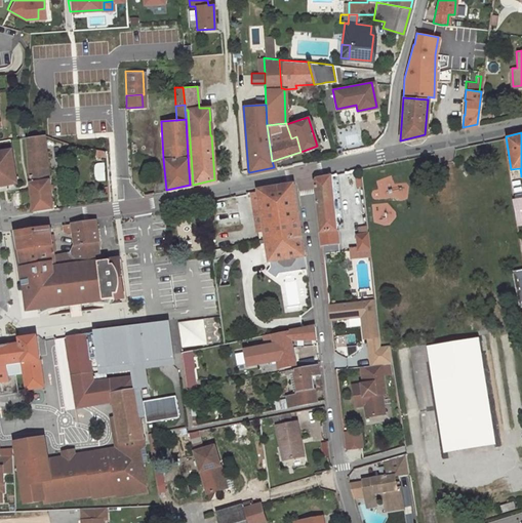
[(42,134),(25,136),(26,153),(29,182),(32,210),(51,207),(42,134)]
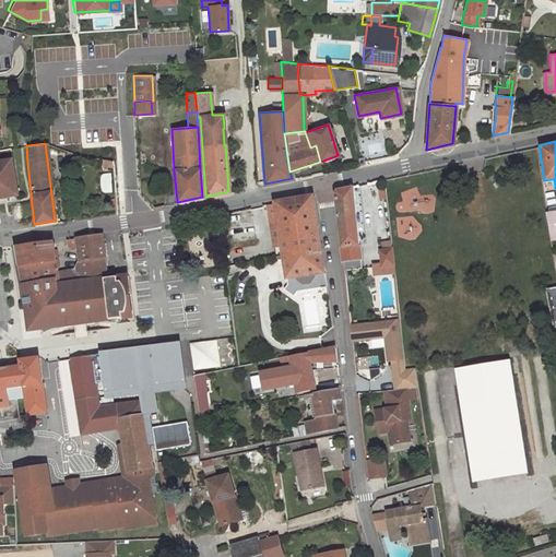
[(539,145),(534,146),(540,181),(544,180),(539,145)]
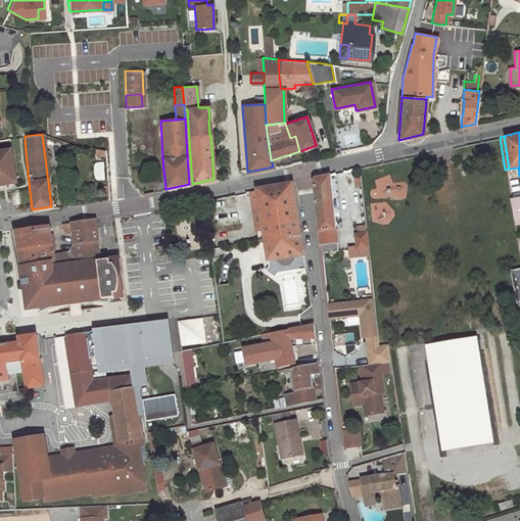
[(8,138),(0,139),(0,180),(5,179),(6,183),(15,181),(8,138)]
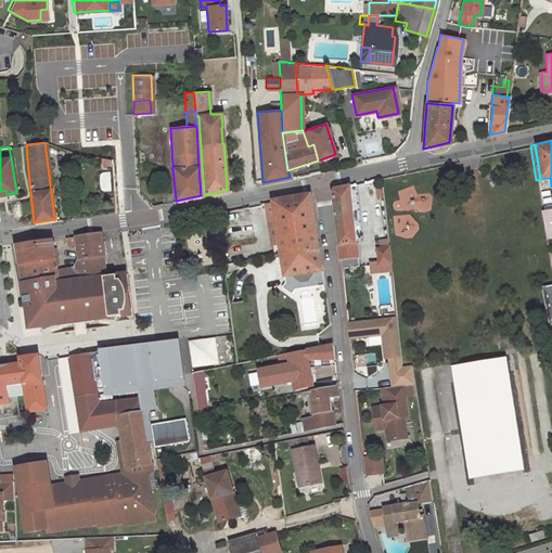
[(357,265),(348,183),(332,187),(330,190),(338,267),(357,265)]
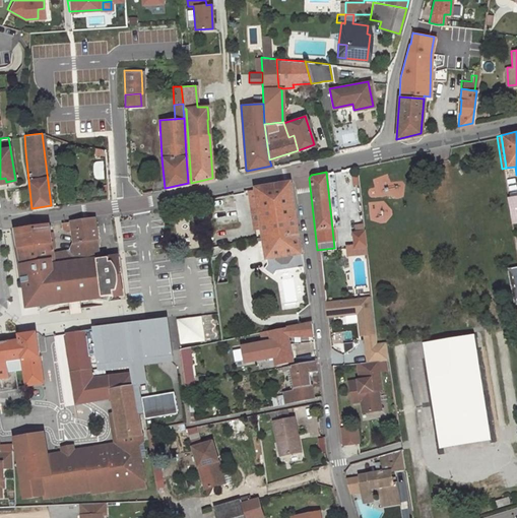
[(259,227),(261,236),(297,231),(289,180),(253,186),(254,189),(259,227)]
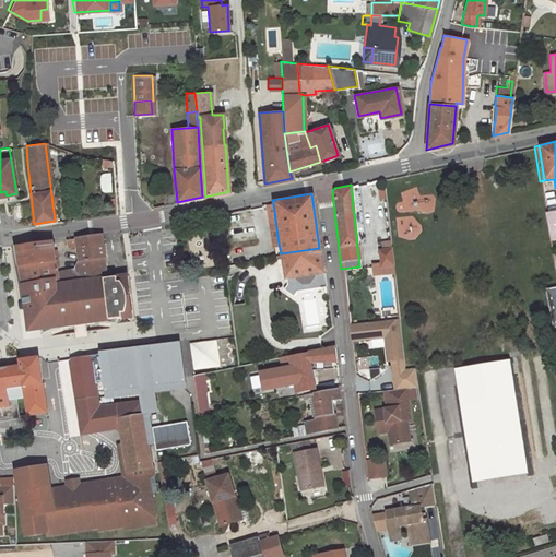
[(279,244),(273,203),(264,204),(271,245),(279,244)]
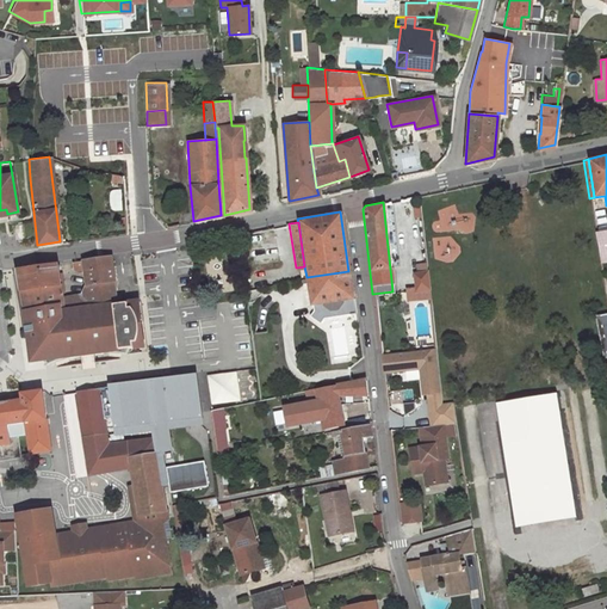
[(606,228),(592,231),(595,263),(606,260),(606,228)]
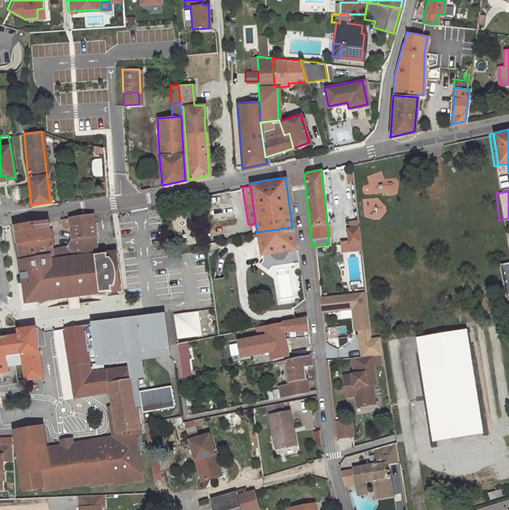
[(91,234),(91,214),(68,217),(69,225),(71,237),(79,236),(82,255),(96,253),(94,239),(93,234),(91,234)]
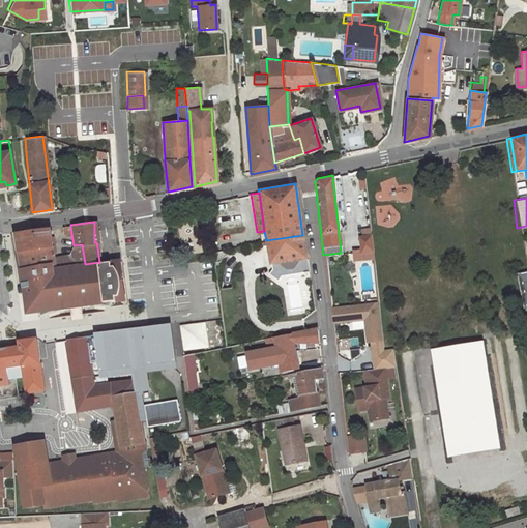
[(71,233),(70,225),(60,226),(61,228),(62,232),(65,234),(71,233)]
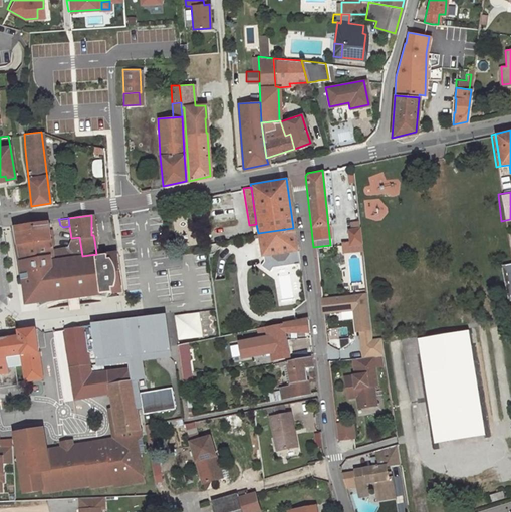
[(350,228),(347,229),(348,240),(340,241),(341,251),(360,249),(357,220),(350,221),(349,222),(350,228)]
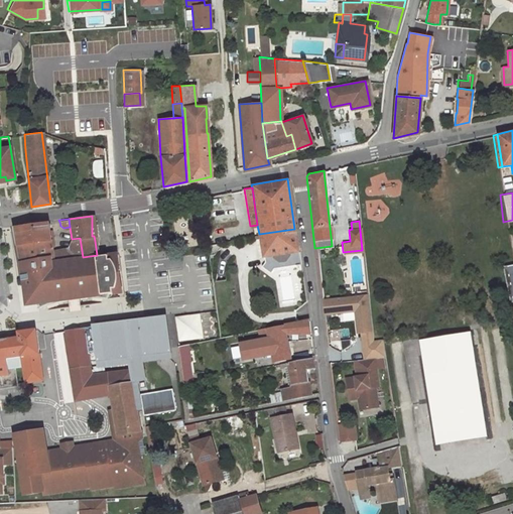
[(47,222),(13,227),(19,261),(51,256),(50,250),(47,222)]
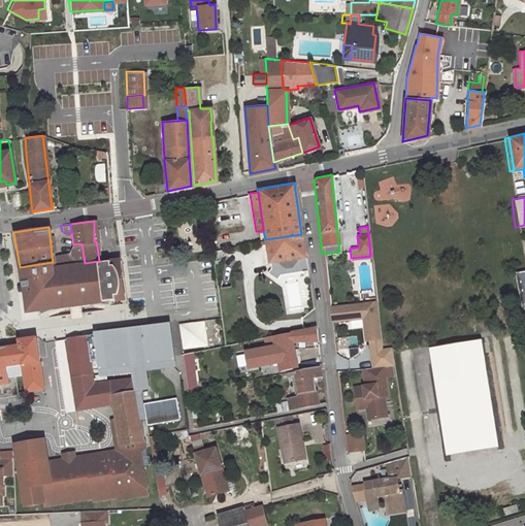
[(306,269),(301,234),(265,239),(269,266),(265,271),(274,277),(279,273),(306,269)]
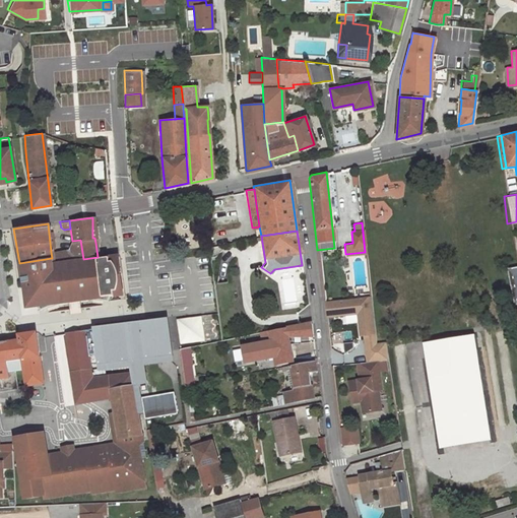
[(67,250),(68,261),(83,259),(80,240),(72,241),(67,250)]
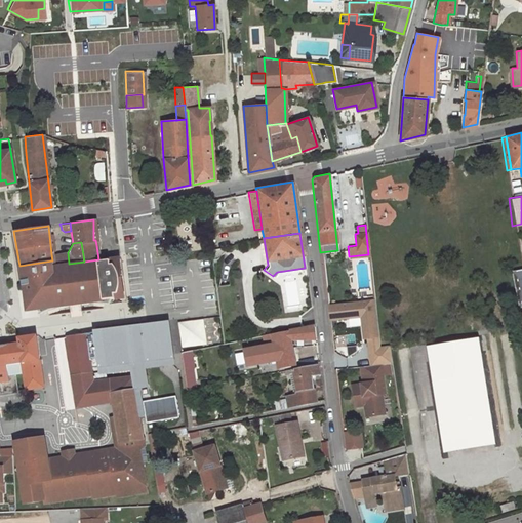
[(69,264),(68,252),(51,254),(52,260),(53,266),(69,264)]
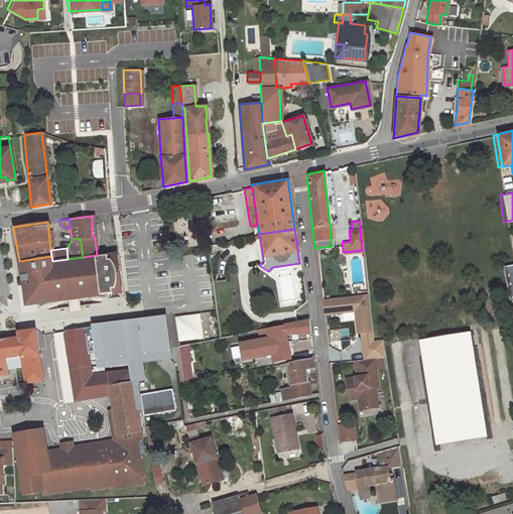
[(19,261),(21,274),(19,274),(19,279),(21,278),(23,287),(32,285),(34,302),(33,302),(34,307),(52,299),(52,300),(91,295),(91,294),(105,297),(107,292),(111,292),(111,287),(114,287),(114,285),(116,282),(116,275),(116,270),(114,264),(110,258),(107,258),(107,254),(97,255),(83,257),(68,259),(52,261),(51,256),(19,261)]
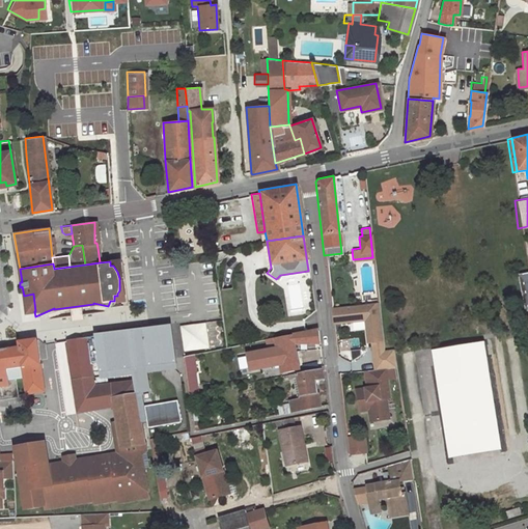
[(527,270),(527,271),(517,273),(523,310),(527,309),(527,270)]
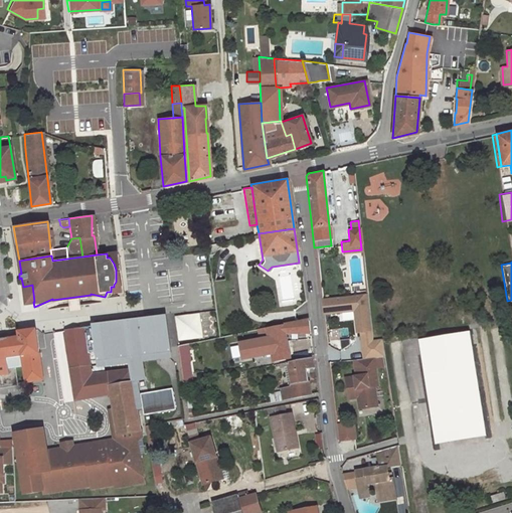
[(32,285),(23,287),(25,303),(33,302),(34,302),(32,285)]
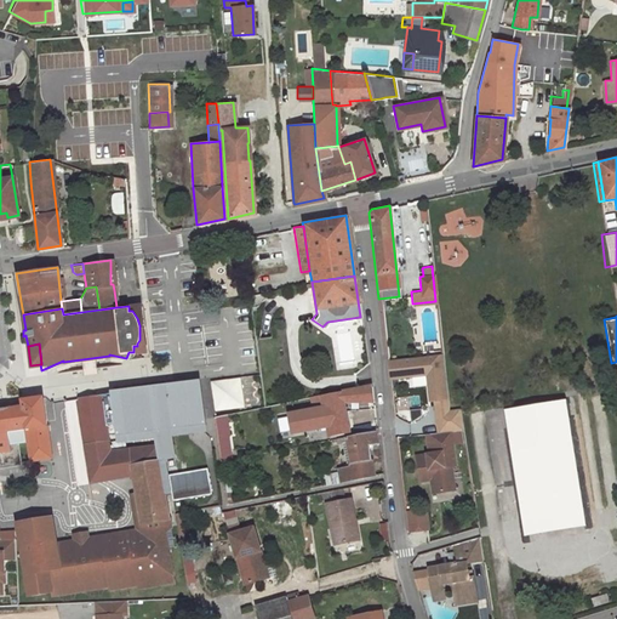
[(441,352),(386,358),(387,376),(424,373),(428,399),(432,399),(446,398),(441,352)]
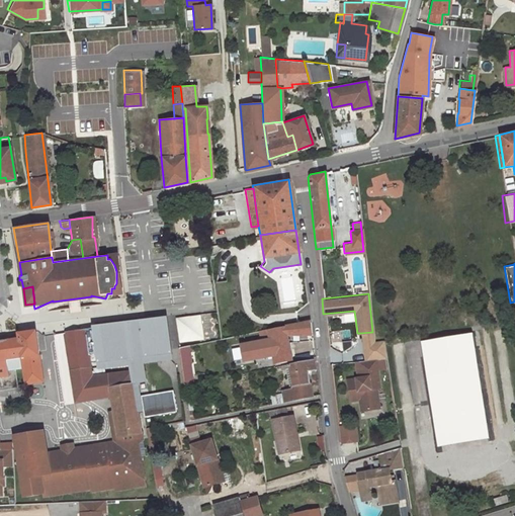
[(93,327),(83,328),(88,361),(126,357),(140,355),(158,353),(159,359),(169,358),(163,317),(93,326),(93,327)]
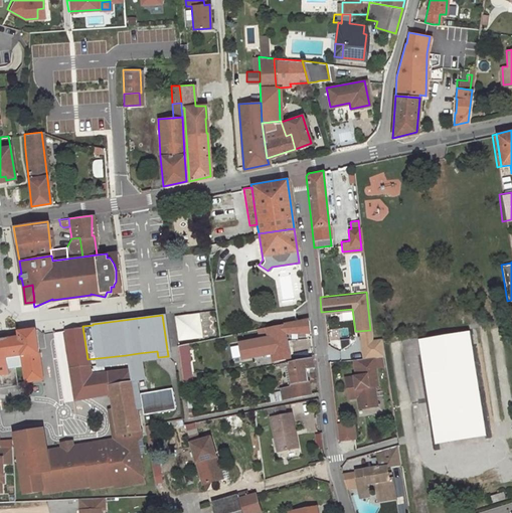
[(307,318),(283,323),(283,324),(284,331),(308,332),(307,318)]
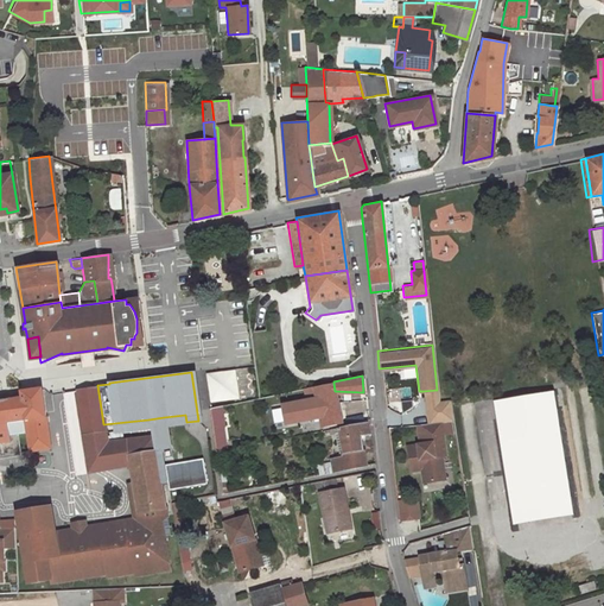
[(335,391),(334,383),(324,384),(326,396),(335,395),(335,391)]
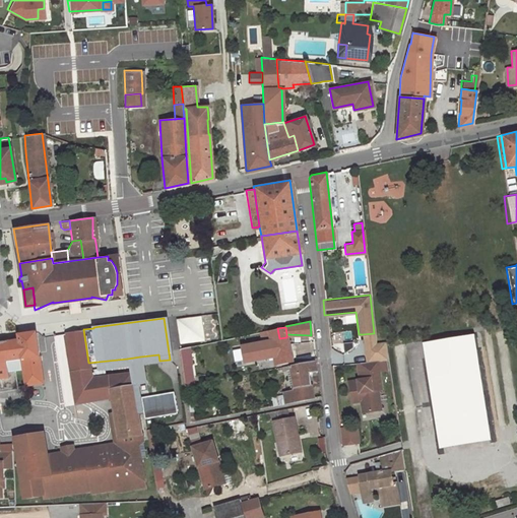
[(83,328),(63,331),(69,370),(88,367),(88,363),(83,329),(83,328)]
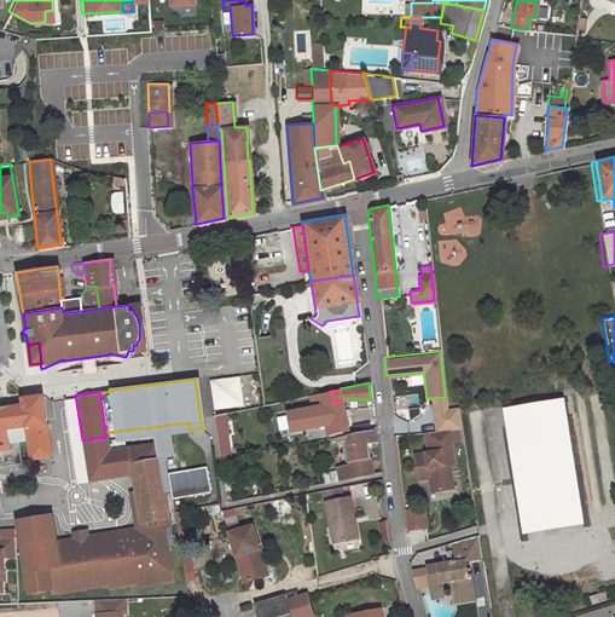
[(330,391),(318,393),(320,404),(323,416),(324,424),(325,433),(347,428),(341,402),(332,403),(330,391)]
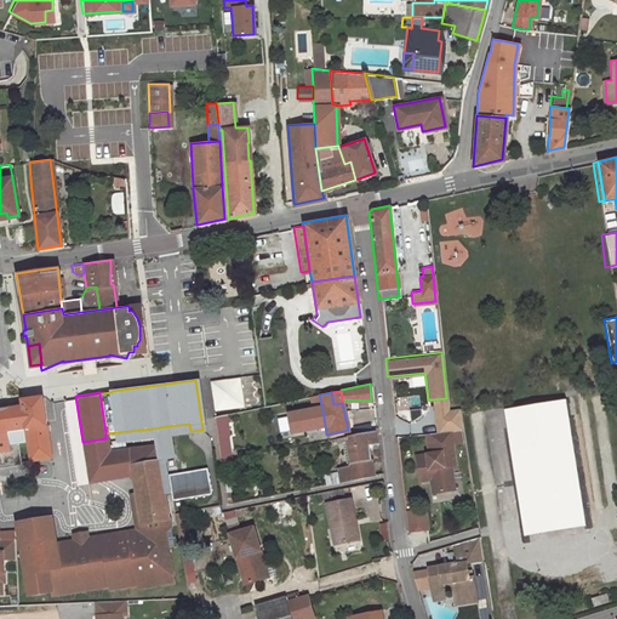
[(319,395),(319,393),(308,395),(310,407),(321,405),(319,395)]
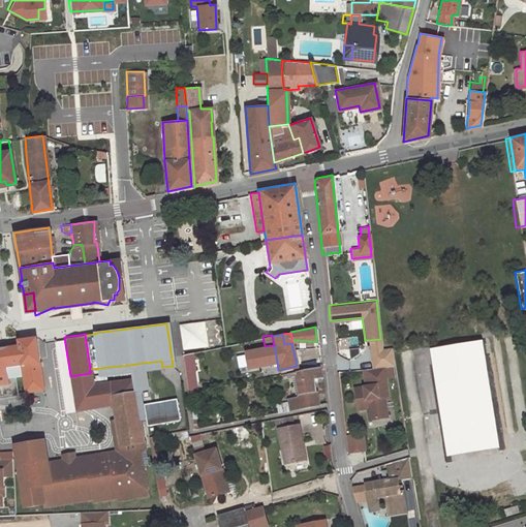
[(18,344),(21,364),(38,362),(35,337),(17,339),(18,344)]
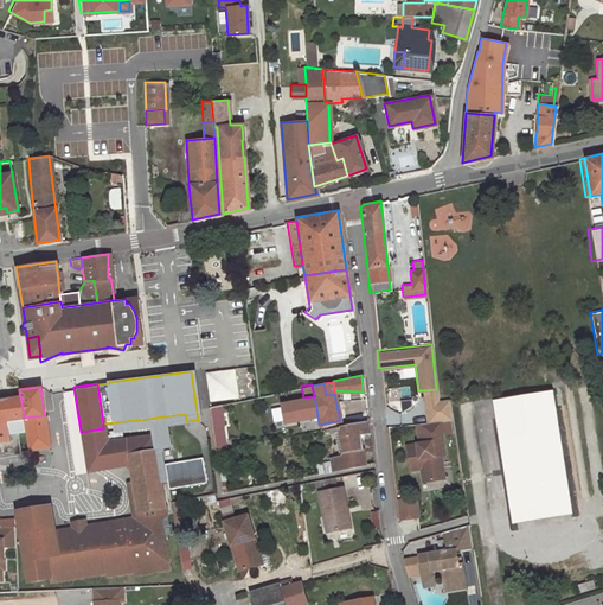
[(74,387),(62,389),(75,471),(87,470),(84,451),(81,432),(74,387)]
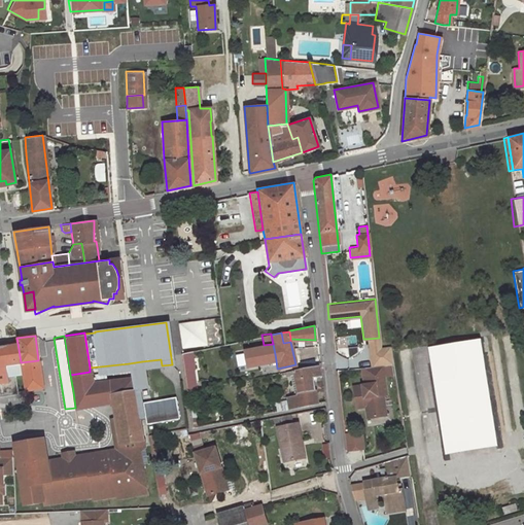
[(379,338),(367,339),(370,365),(390,363),(391,363),(389,345),(380,346),(379,338)]
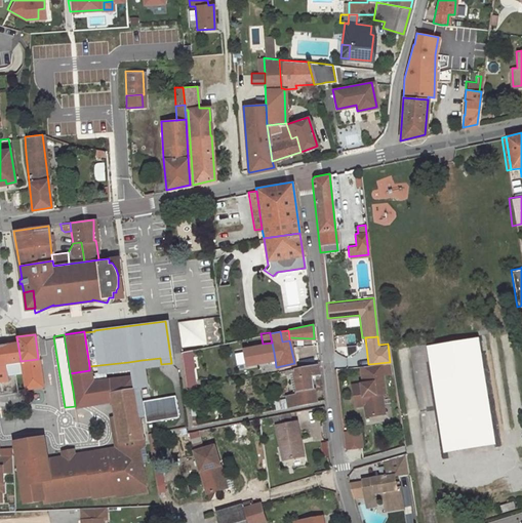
[(0,364),(5,363),(21,361),(17,342),(0,345),(0,364)]
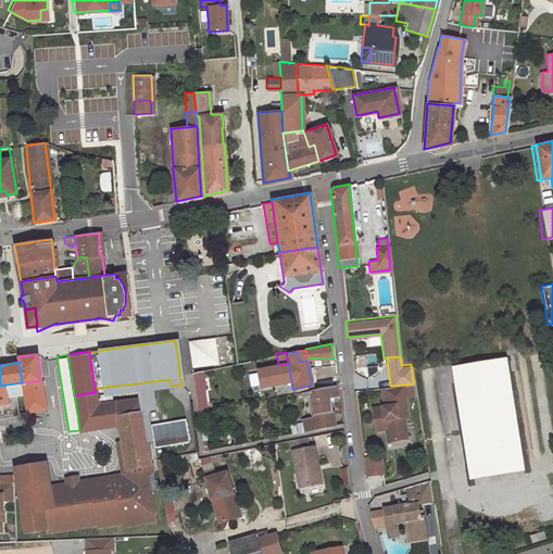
[(278,364),(256,368),(260,386),(286,381),(285,375),(290,374),(288,363),(278,364)]
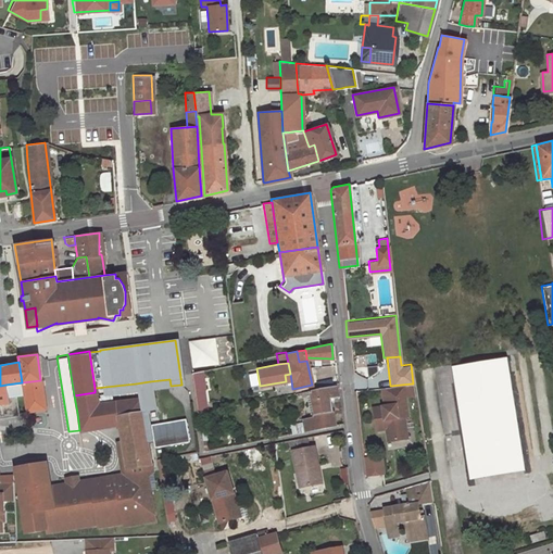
[(202,393),(199,369),(189,372),(192,394),(202,393)]
